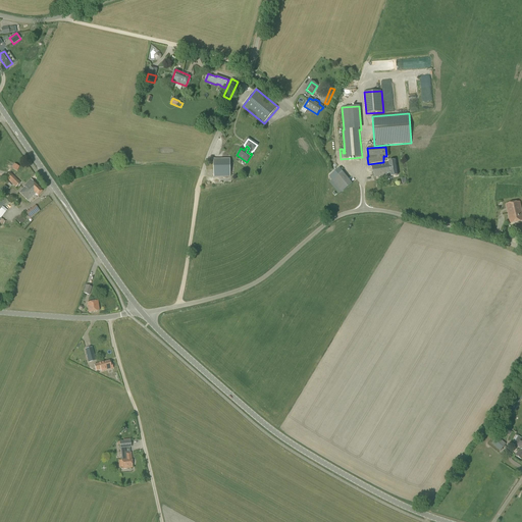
[(214,177),(230,177),(230,160),(213,160),(214,177)]
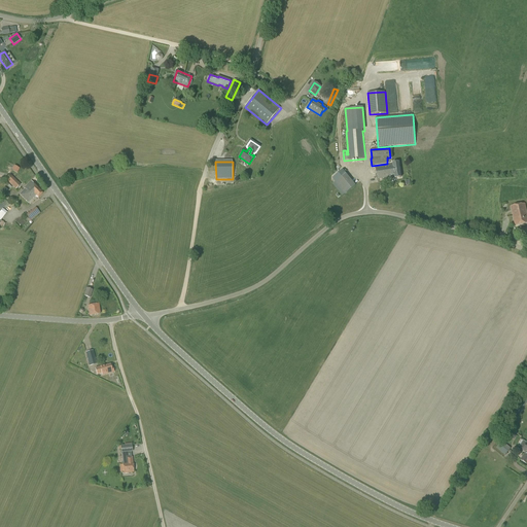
[(377,173),(399,170),(398,163),(392,163),(393,165),(376,168),(377,173)]
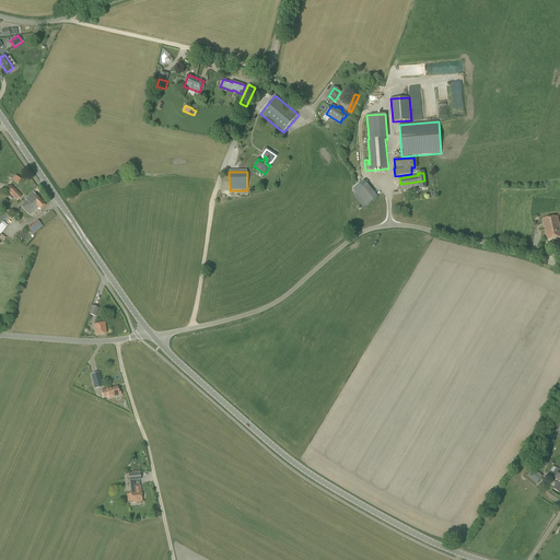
[(424,181),(400,184),(401,190),(420,187),(420,189),(426,188),(424,181)]
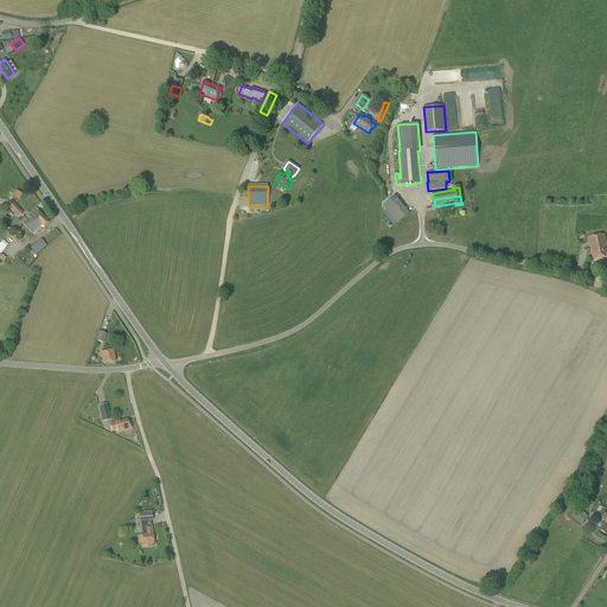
[(395,219),(409,211),(401,197),(385,205),(395,219)]
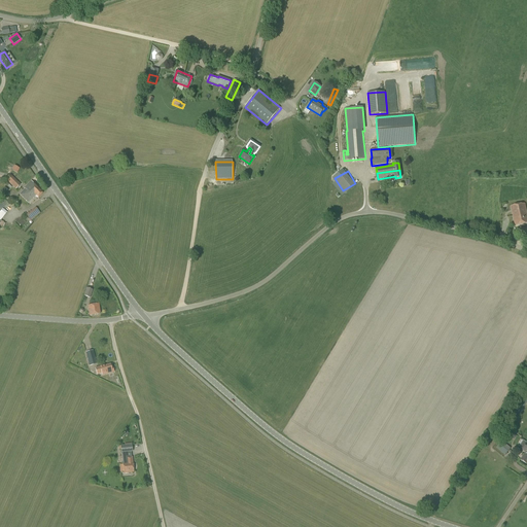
[(5,179),(15,189),(21,184),(10,175),(5,179)]
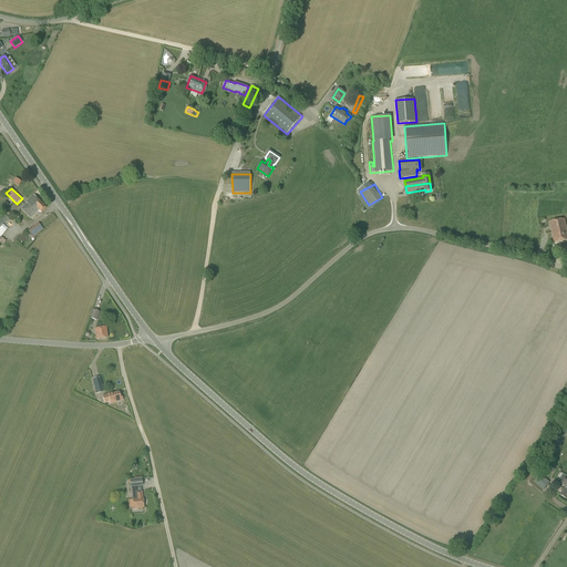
[(41,213),(45,208),(33,195),(26,203),(27,204),(21,209),(31,218),(39,210),(41,213)]
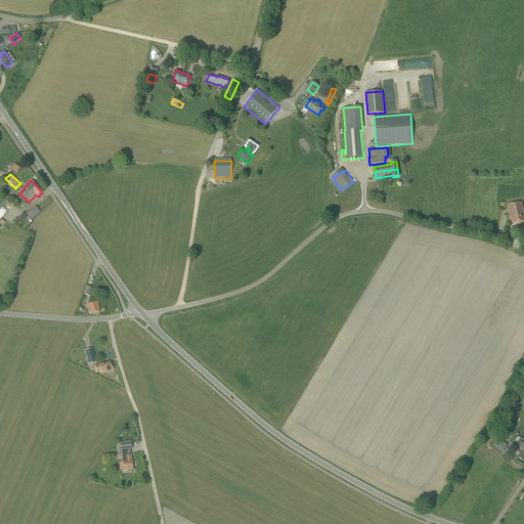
[(4,199),(0,203),(0,210),(2,208),(4,205),(6,207),(9,204),(7,202),(4,199)]
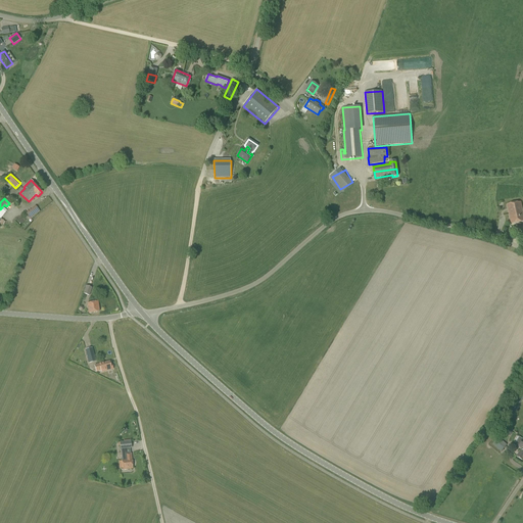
[(510,215),(522,211),(521,202),(507,205),(510,215)]
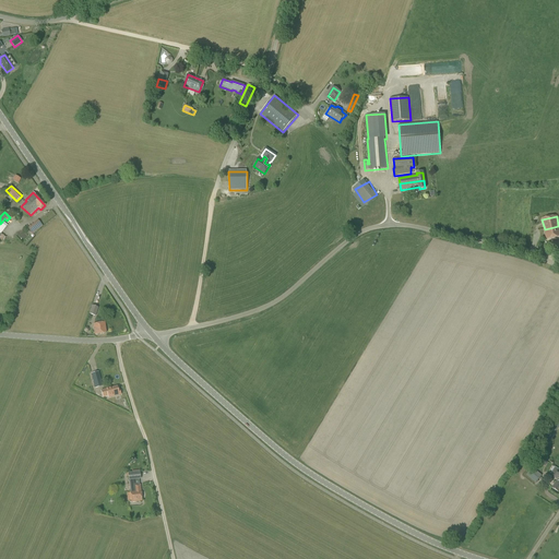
[(33,235),(43,226),(37,219),(27,228),(33,235)]
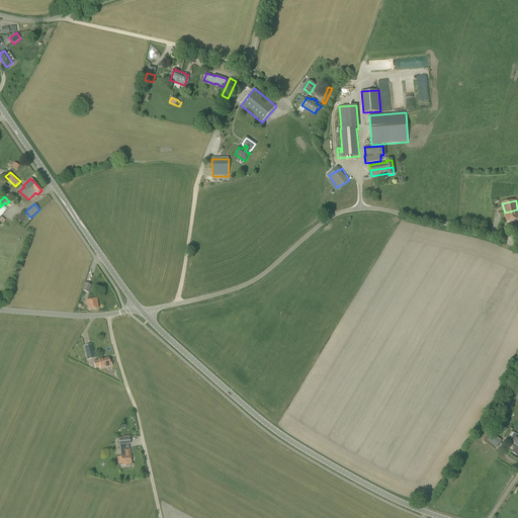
[(517,210),(517,209),(505,212),(507,223),(517,220),(517,210)]
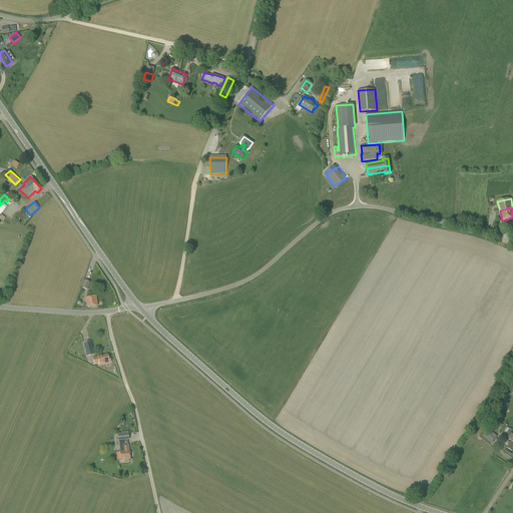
[(87,291),(90,283),(84,281),(81,289),(87,291)]
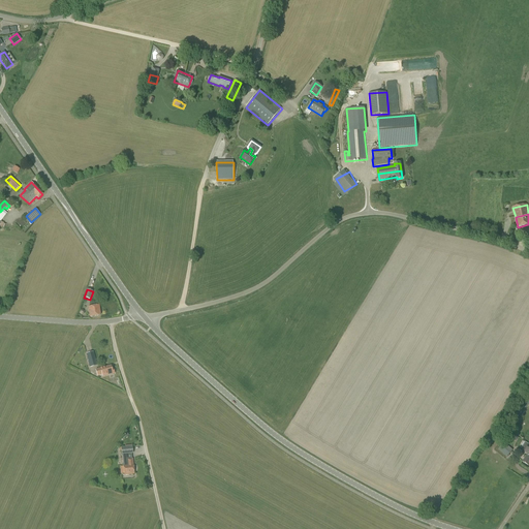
[(90,316),(100,315),(99,306),(88,307),(90,316)]
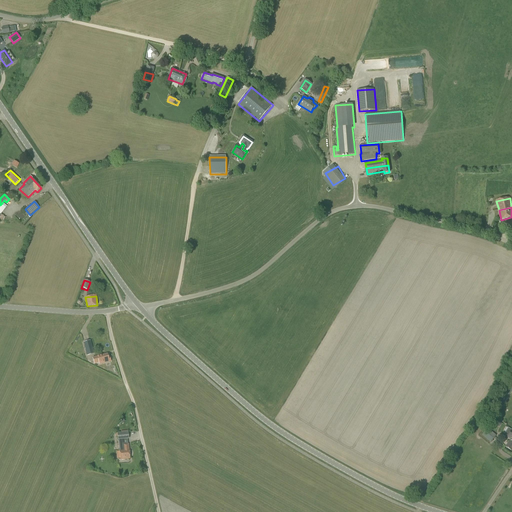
[(84,343),(86,350),(91,348),(92,354),(94,354),(92,348),(90,341),(84,343)]
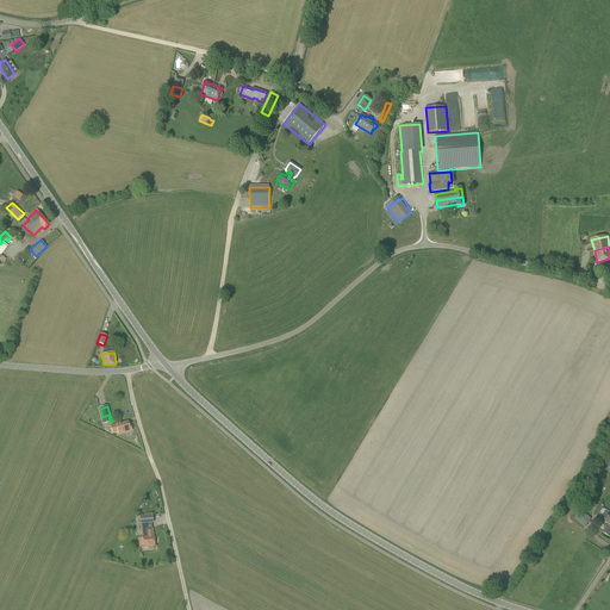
[(81,414),(78,418),(91,424),(93,419),(81,414)]
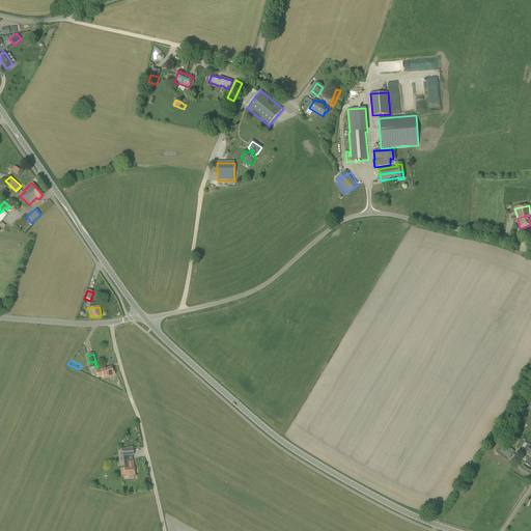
[(112,371),(111,367),(96,371),(98,378),(102,376),(103,378),(114,374),(113,370),(112,371)]
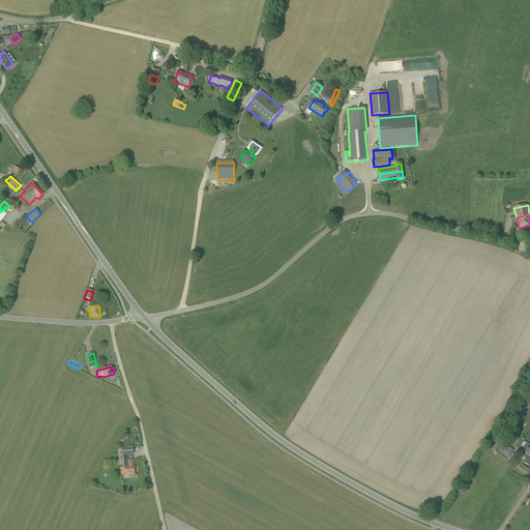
[(507,458),(513,451),(504,444),(499,450),(507,458)]
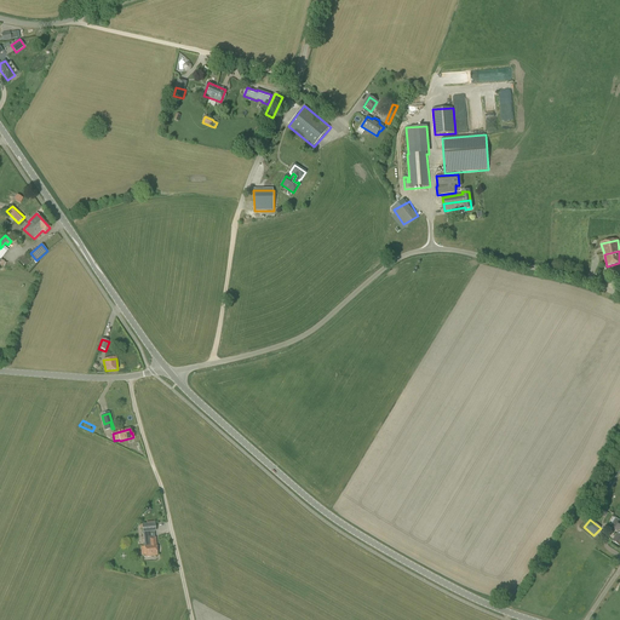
[(143,532),(144,545),(145,556),(158,556),(155,538),(154,530),(143,532)]
